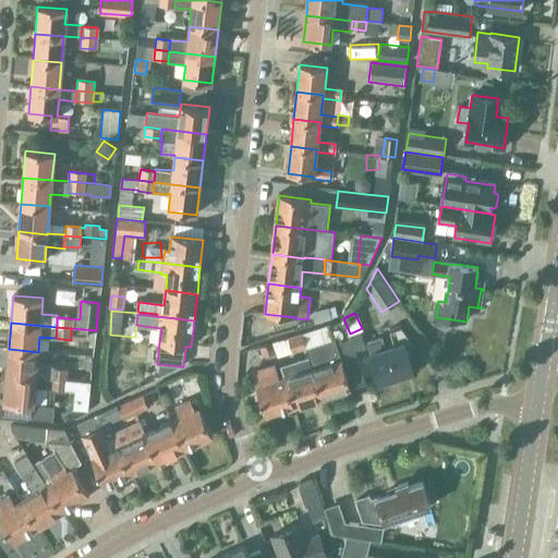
[(395,381),(396,376),(413,370),(405,346),(412,343),(400,327),(391,330),(396,346),(386,349),(383,337),(367,342),(380,380),(383,380),(386,384),(395,381)]
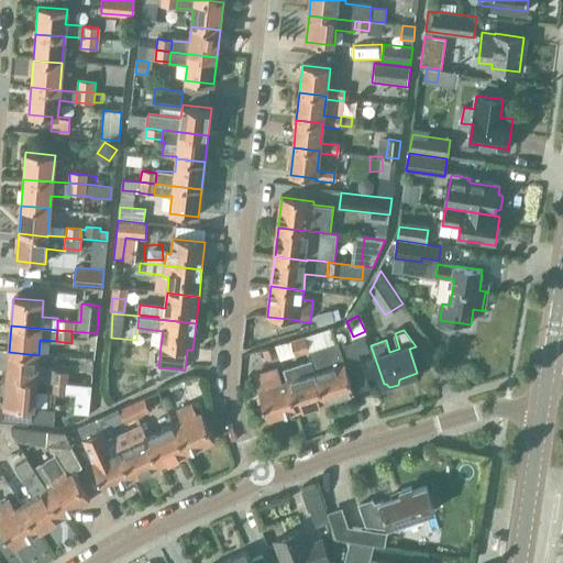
[(353,338),(359,354),(370,350),(364,334),(353,338)]
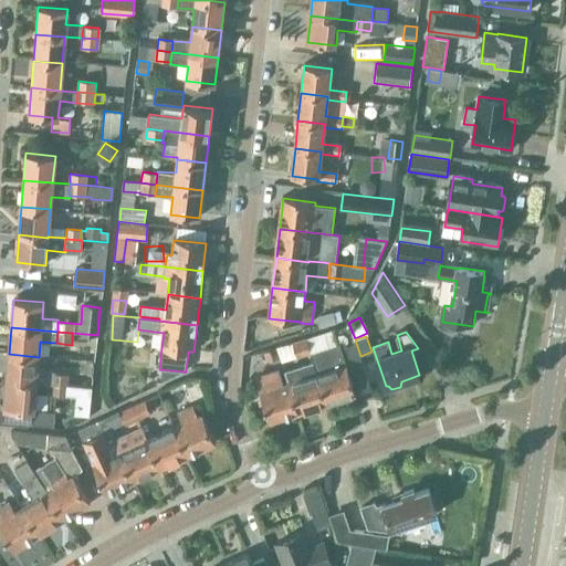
[(296,358),(311,354),(306,339),(292,343),(296,358)]
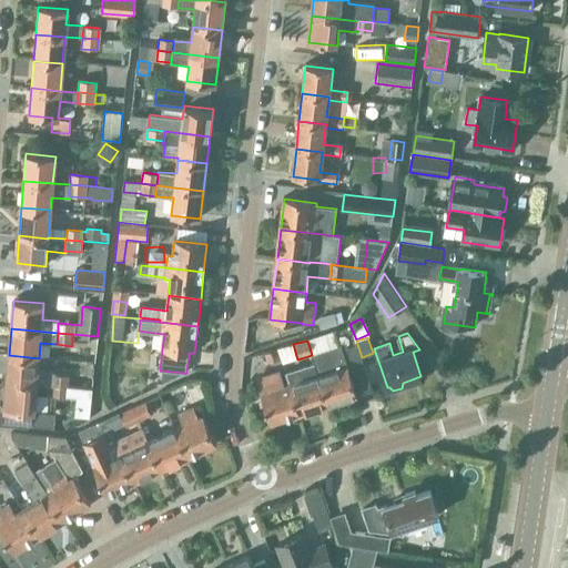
[(357,345),(346,348),(353,369),(364,366),(357,345)]
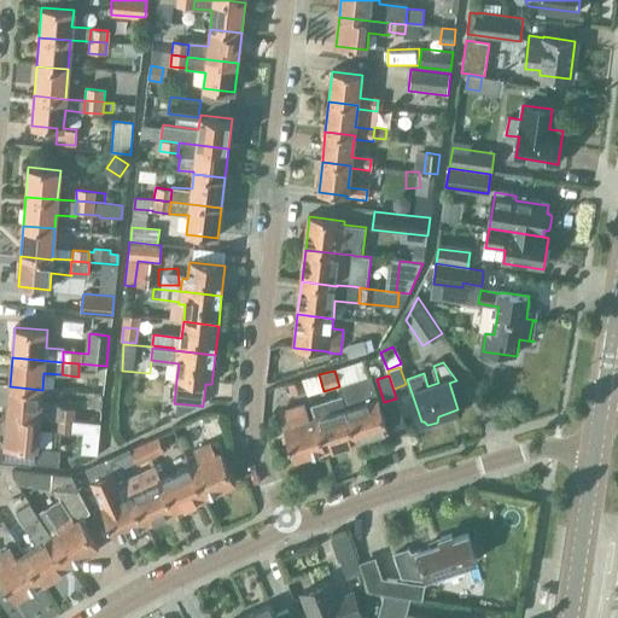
[(371,377),(339,388),(357,443),(389,433),(371,377)]
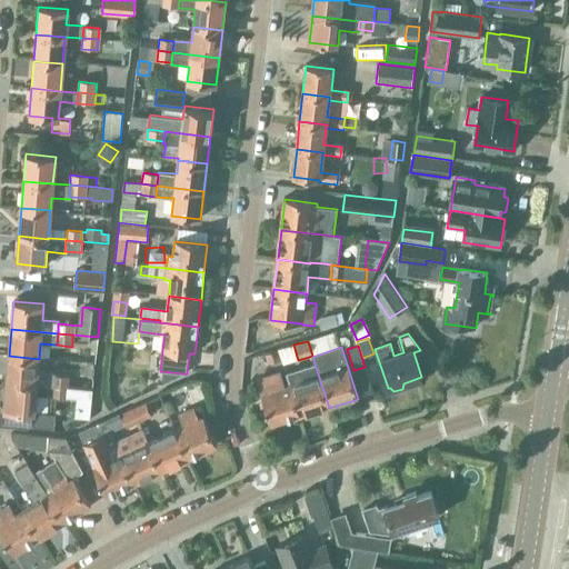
[(266,355),(268,363),(281,359),(278,350),(266,355)]
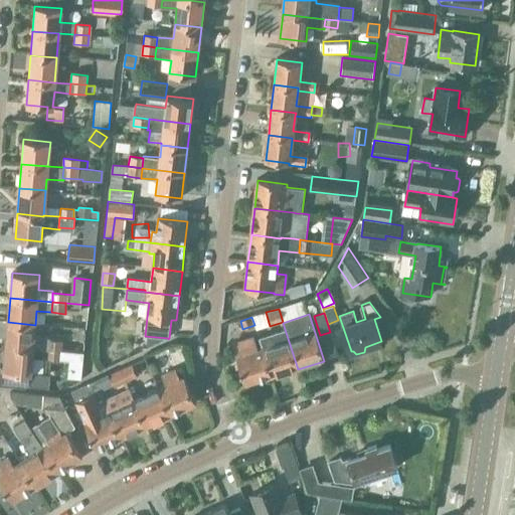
[(35,325),(8,322),(6,346),(33,348),(47,349),(48,339),(50,340),(50,338),(34,336),(35,325)]
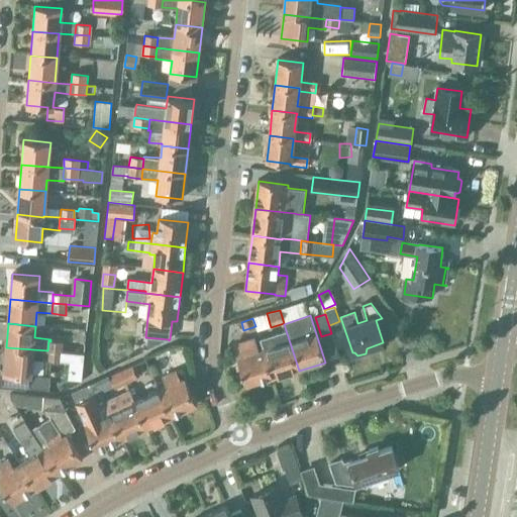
[(299,371),(284,324),(283,324),(285,331),(260,339),(263,350),(272,379),(299,371)]
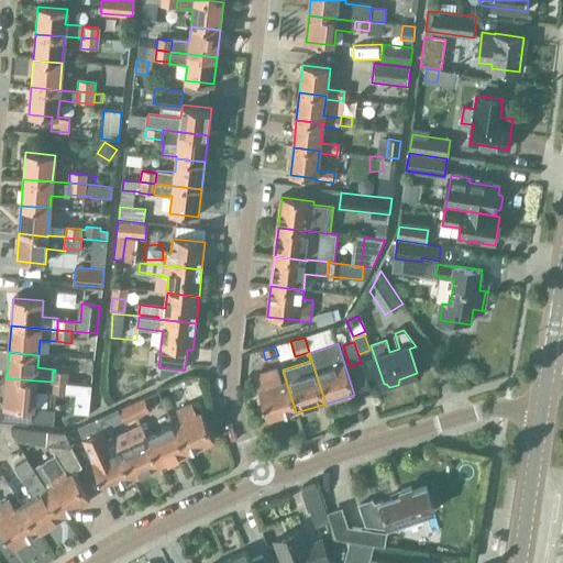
[(286,382),(284,383),(279,384),(278,381),(280,379),(277,370),(255,377),(258,390),(267,421),(296,412),(286,382)]
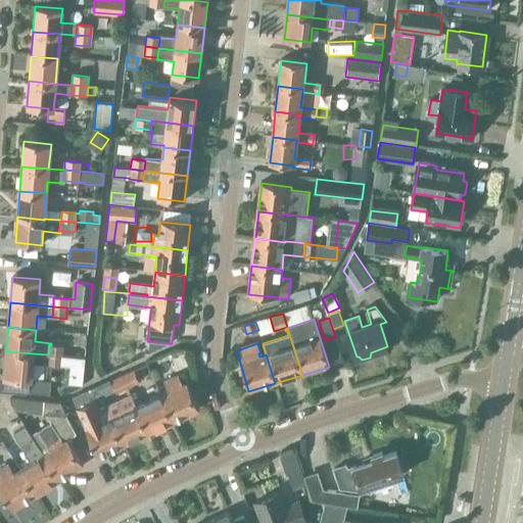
[(49,344),(48,354),(85,359),(86,348),(64,346),(51,345),(49,344)]
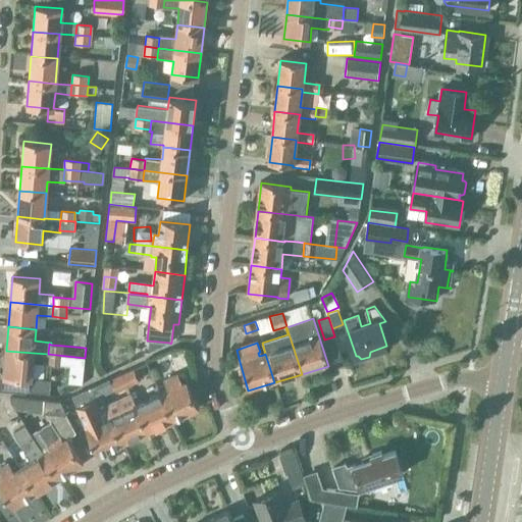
[(34,353),(6,351),(4,376),(15,377),(14,392),(27,393),(27,390),(50,393),(51,379),(32,377),(34,353)]
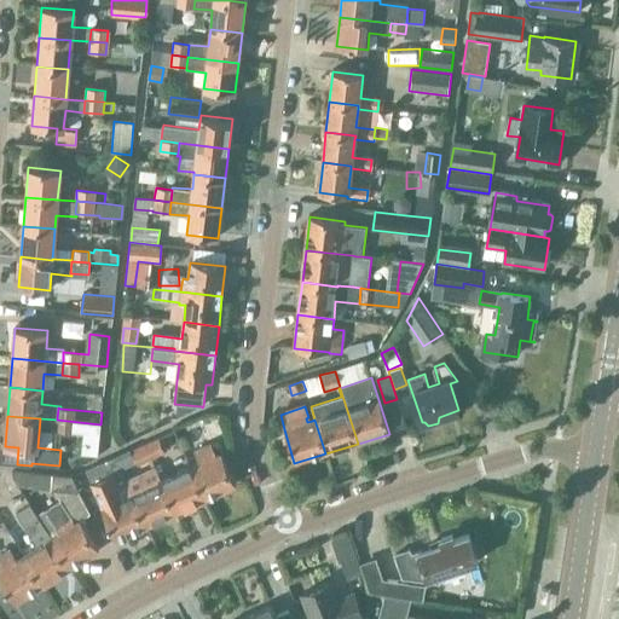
[(100,424),(57,420),(57,432),(99,435),(100,424)]
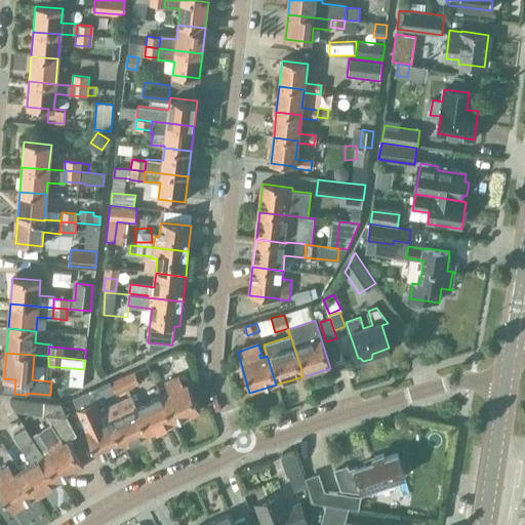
[(123,377),(129,390),(140,385),(135,372),(123,377)]
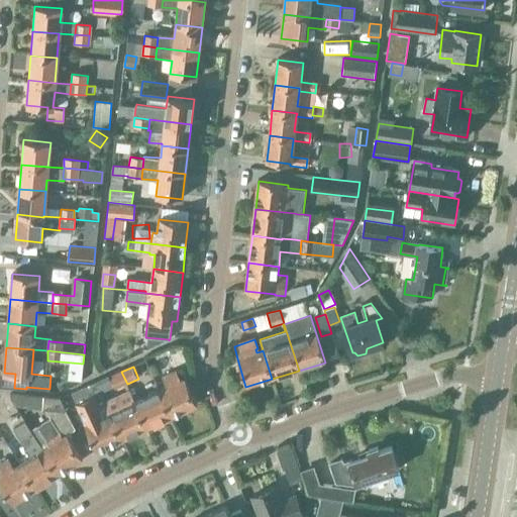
[(127,384),(121,372),(110,377),(115,389),(127,384)]
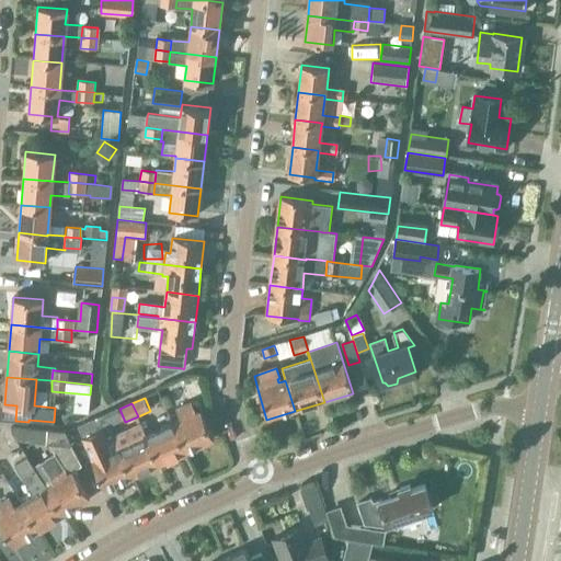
[(173,424),(186,453),(214,441),(201,411),(196,413),(191,403),(176,410),(181,421),(173,424)]
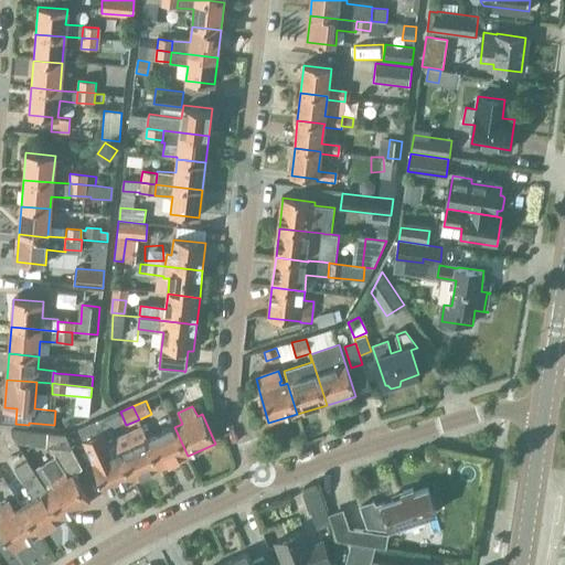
[(142,427),(116,439),(115,440),(134,481),(160,469),(148,439),(142,427)]
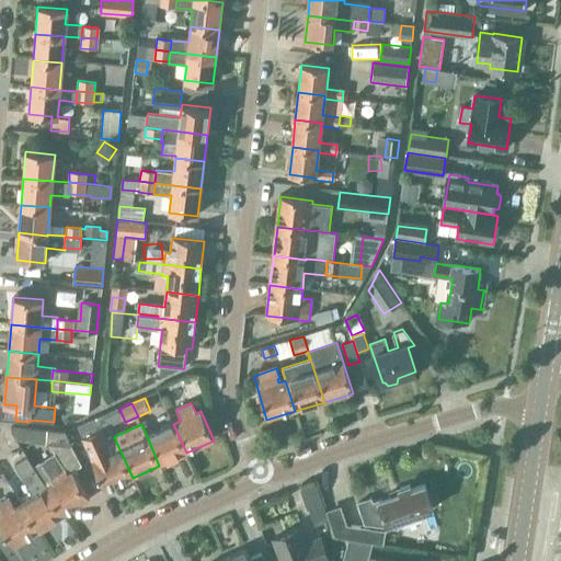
[(173,424),(147,436),(159,466),(186,453),(173,424)]
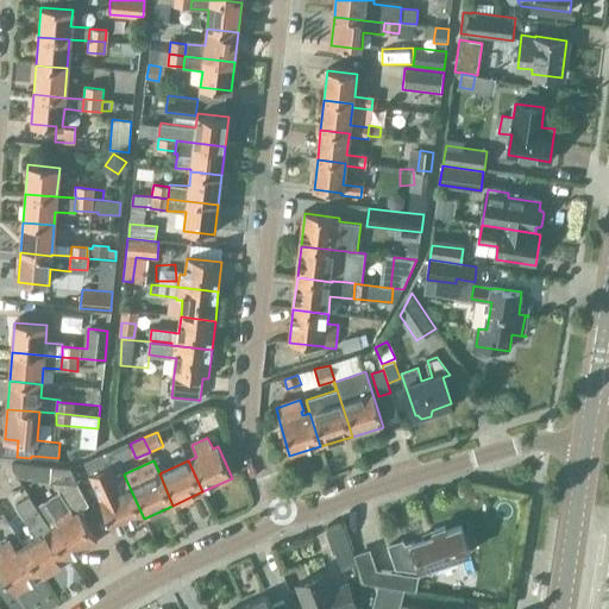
[(52,468),(51,483),(77,485),(71,469),(52,468)]
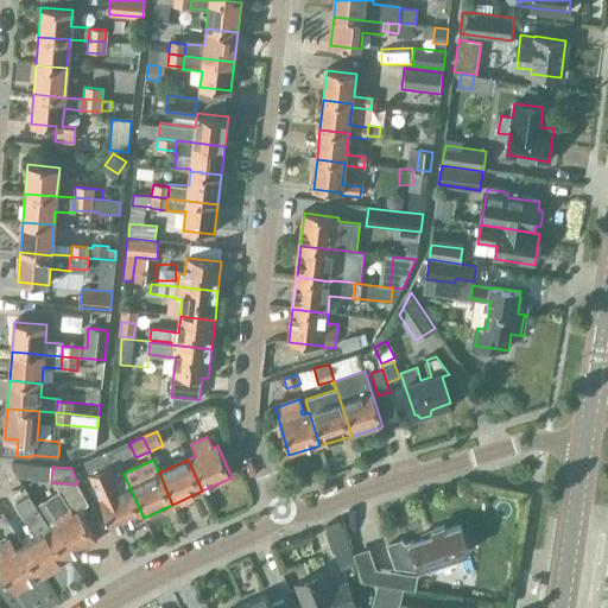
[(111,467),(94,474),(92,476),(102,500),(100,500),(114,531),(144,518),(124,474),(125,473),(125,472),(115,476),(111,467)]
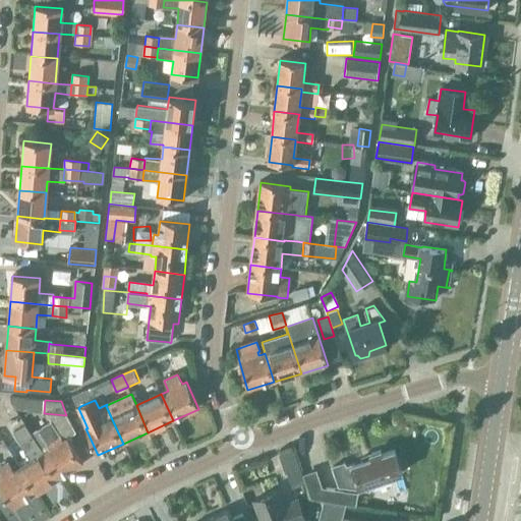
[(76,432),(66,415),(44,413),(50,421),(31,433),(59,478),(82,463),(66,439),(76,432)]
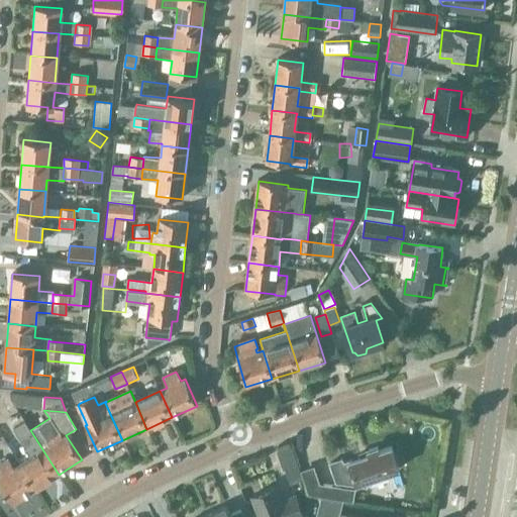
[(14,429),(31,456),(20,464),(36,489),(59,475),(30,430),(25,422),(14,429)]
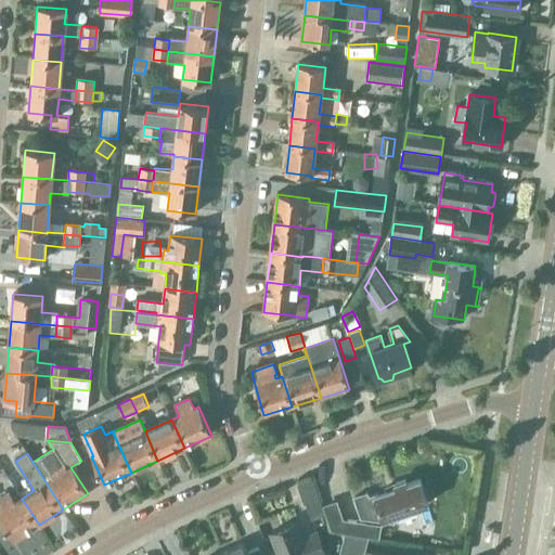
[(383,519),(383,521),(383,523),(394,524),(395,516),(428,505),(426,500),(429,498),(425,487),(422,487),(420,481),(407,486),(405,481),(395,485),(396,485),(391,487),(392,492),(388,493),(387,492),(369,498),(366,493),(355,498),(361,518),(378,521),(378,520),(383,519)]
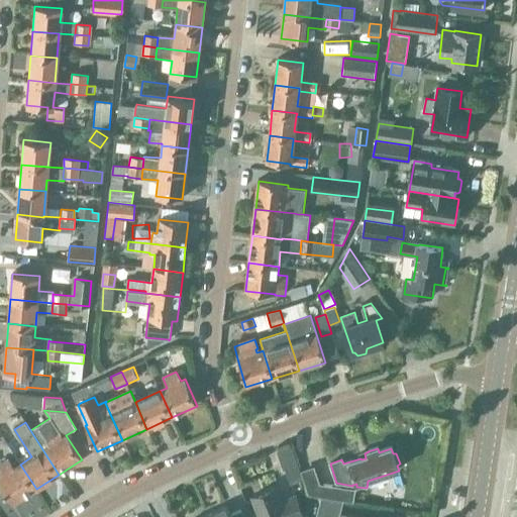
[(298,464),(294,455),(280,460),(283,470),(298,464)]
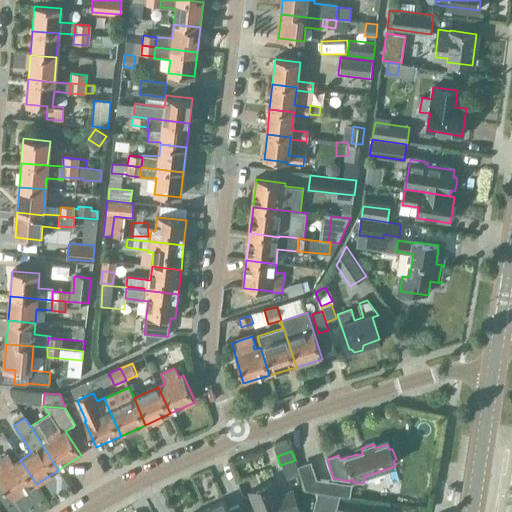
[(36,484),(20,460),(13,464),(8,456),(0,460),(0,471),(0,472),(0,481),(12,500),(36,484)]
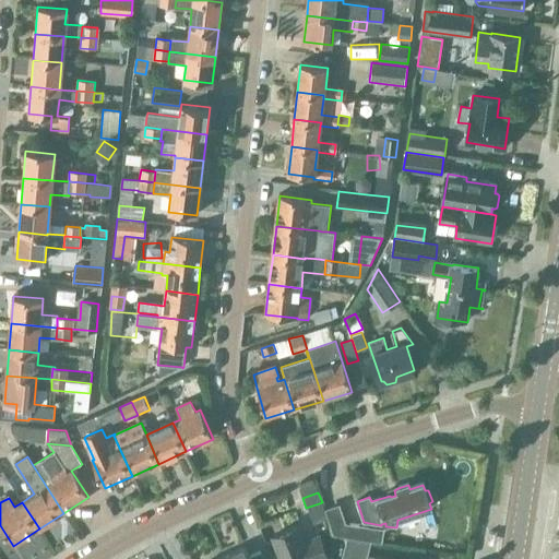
[(352,524),(349,537),(368,540),(370,526),(352,524)]
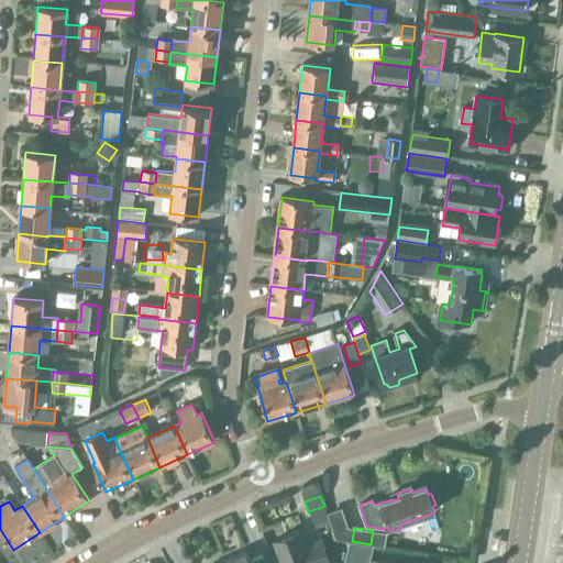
[(322,541),(306,548),(299,532),(276,541),(284,562),(327,562),(330,562),(322,541)]
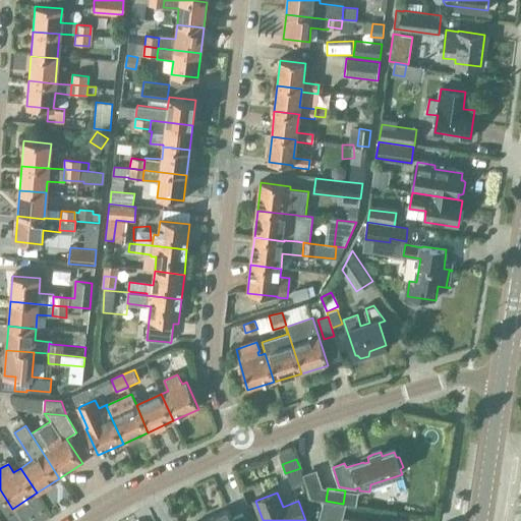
[(324,501),(317,520),(342,520),(343,520),(347,505),(343,504),(326,501),(324,501)]
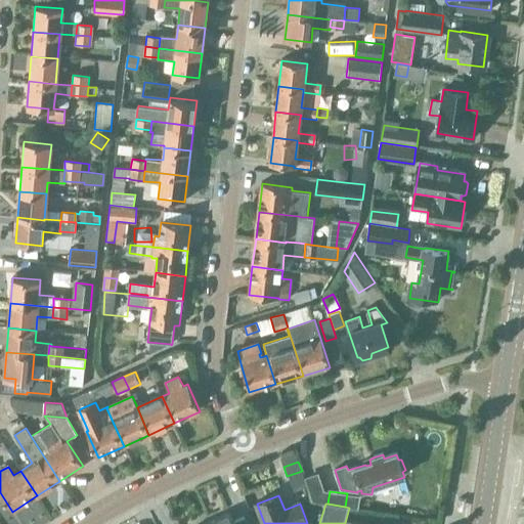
[(229,515),(208,523),(247,523),(245,518),(233,523),(229,515)]
